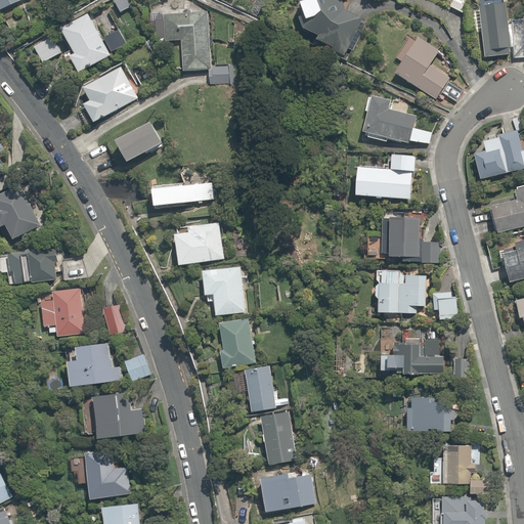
[(356,40),(350,37),(359,20),(366,26),(378,7),(365,0),(345,0),(343,4),(336,0),(295,0),(301,26),(316,35),(314,39),(345,58),(356,40)]
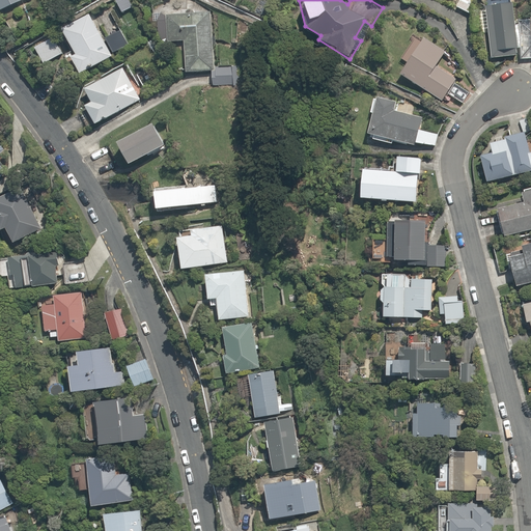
[(471,15),(471,0),(457,0),(454,7),(471,15)]
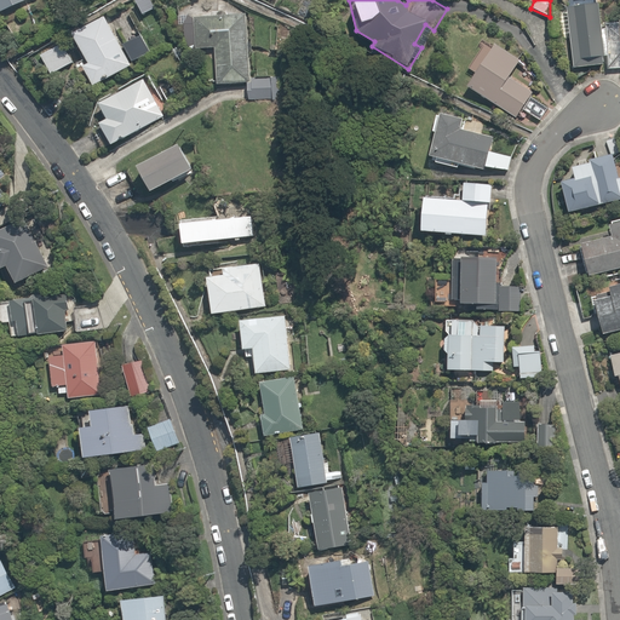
[(566,32),(567,38),(569,38),(570,67),(601,65),(601,55),(607,55),(606,27),(600,27),(600,4),(566,5),(566,17),(560,17),(561,32),(566,32)]
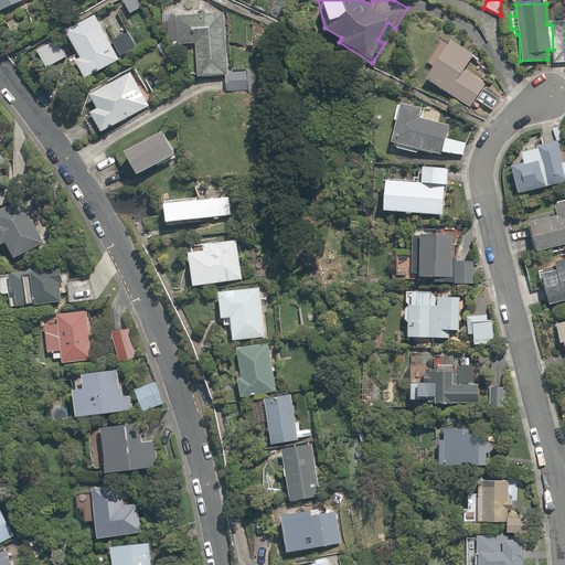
[(68,62),(81,83),(121,59),(95,14),(65,32),(78,55),(68,62)]
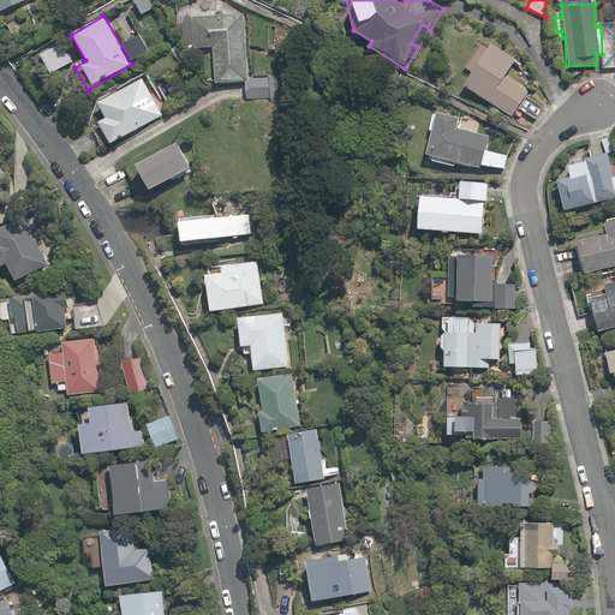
[(192,16),(193,47),(215,47),(215,82),(244,82),(243,16),(192,16)]
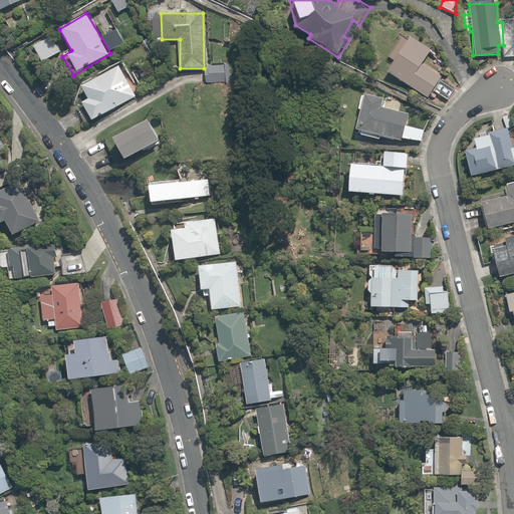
[(401,41),(390,58),(394,61),(387,71),(426,98),(440,77),(421,64),(430,50),(410,37),(408,40),(400,34),(397,39),(401,41)]
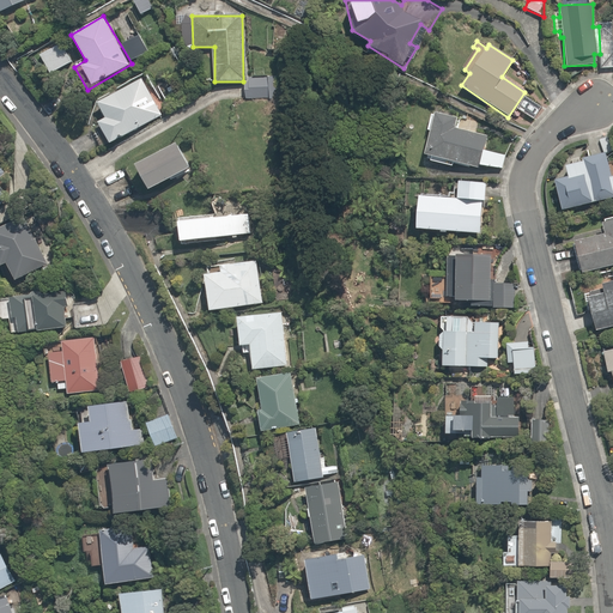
[(61,61),(53,47),(37,55),(48,74),(71,62),(68,56),(61,61)]
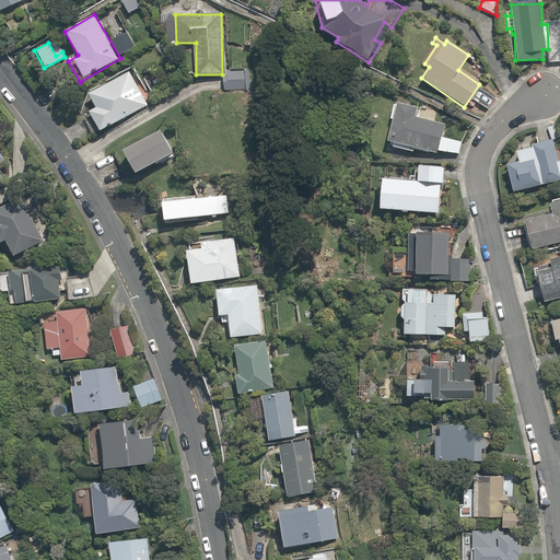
[(89,113),(98,132),(149,105),(129,70),(88,93),(96,108),(89,113)]
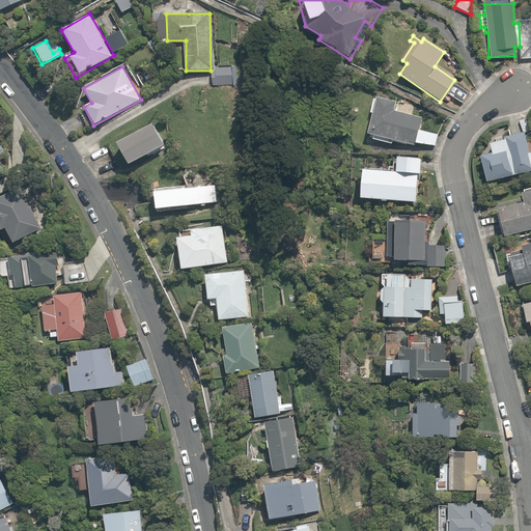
[(234,67),(213,66),(212,85),(233,86),(234,67)]
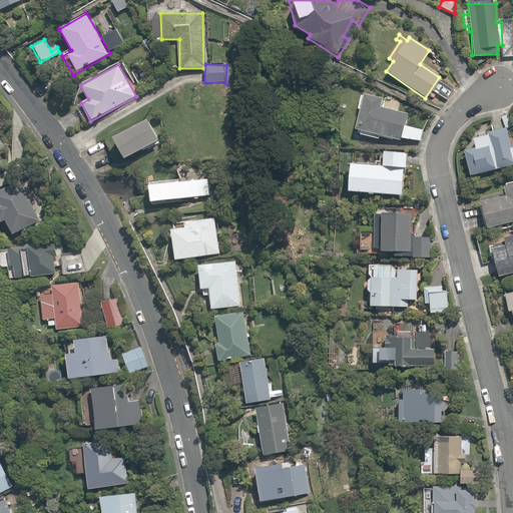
[(360,114),(357,135),(399,141),(400,137),(423,140),(424,127),(401,124),(403,113),(400,113),(401,99),(388,97),(386,110),(374,109),(373,116),(360,114)]
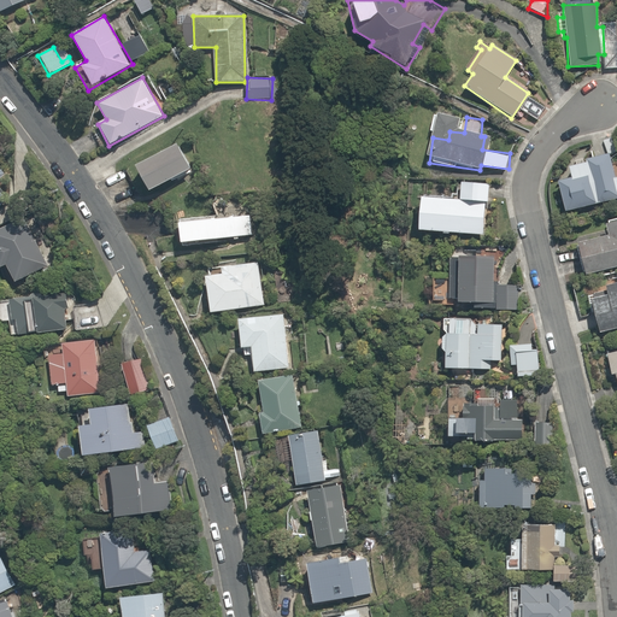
[(147,192),(192,169),(178,142),(125,170),(133,184),(141,181),(147,192)]
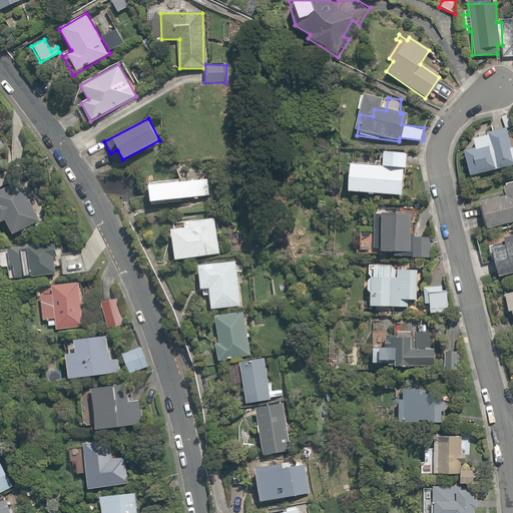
[(470,176),(512,164),(512,148),(511,149),(505,129),(471,138),(473,147),(463,149),(470,176)]
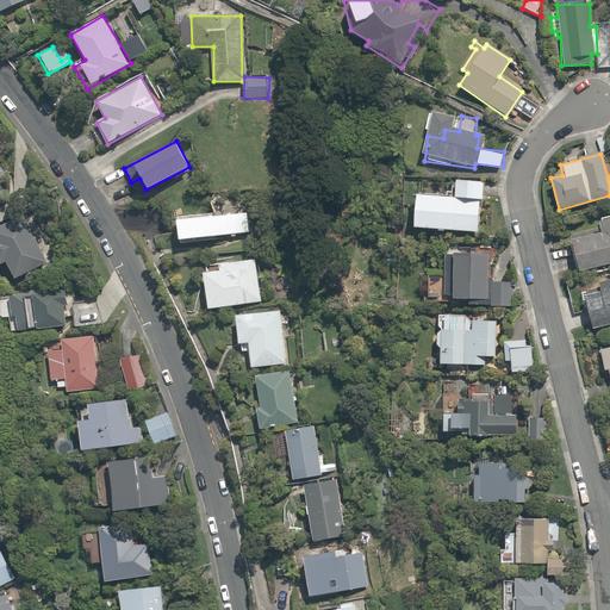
[(478,231),(481,174),(455,173),(454,198),(414,197),(411,229),(478,231)]
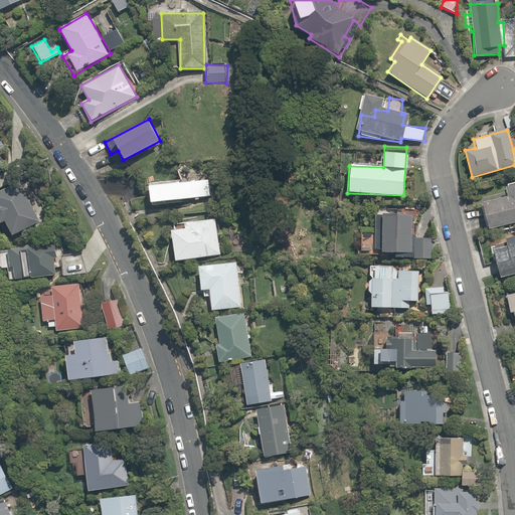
[(209,197),(207,178),(145,184),(147,203),(209,197)]
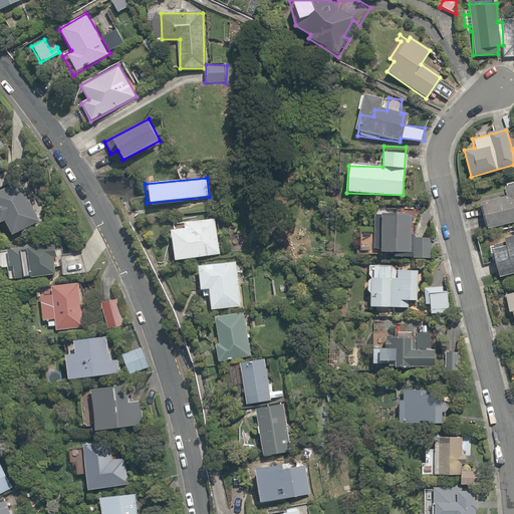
[(0,222),(4,220),(11,235),(37,222),(24,196),(15,193),(11,183),(0,188),(0,222)]
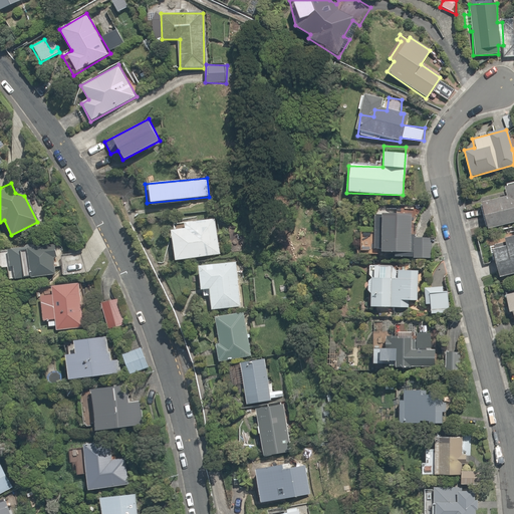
[(513,220),(513,183),(503,186),(507,197),(479,205),(487,229),(513,220)]
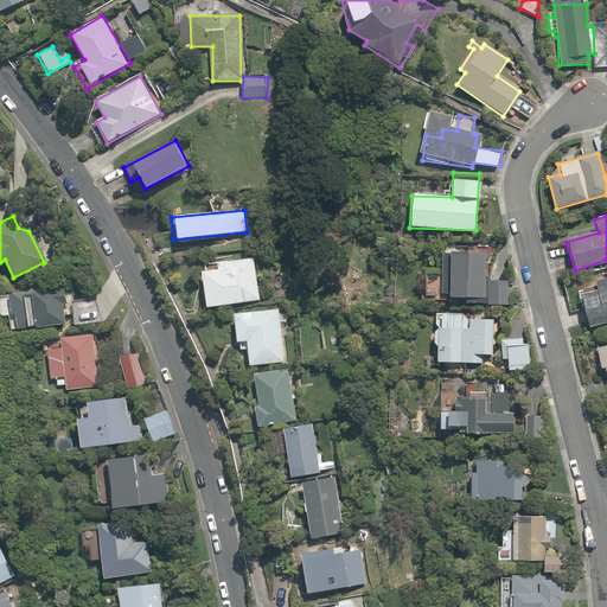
[(494,256),(494,244),(457,244),(457,256),(446,255),(446,279),(426,279),(425,298),(465,298),(465,302),(509,304),(509,282),(503,282),(504,262),(483,262),(484,256),(494,256)]
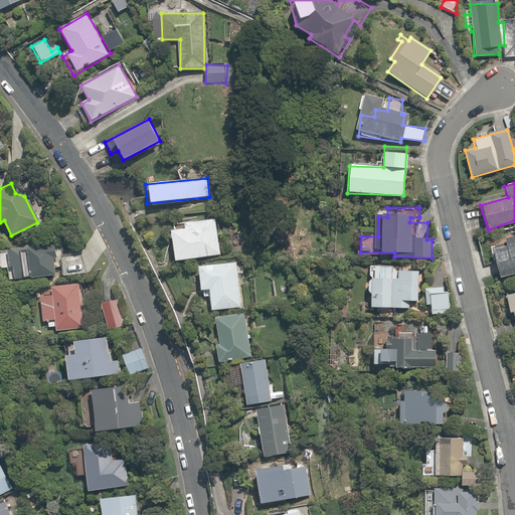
[(168,230),(171,262),(220,256),(216,218),(173,223),(173,230),(168,230)]
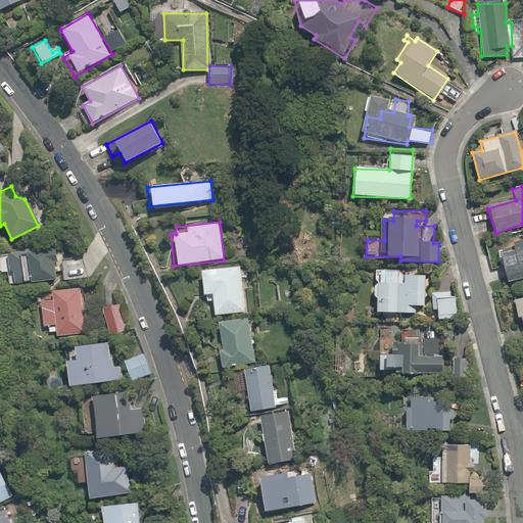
[(522,240),(513,243),(515,249),(500,254),(509,284),(522,279),(522,240)]
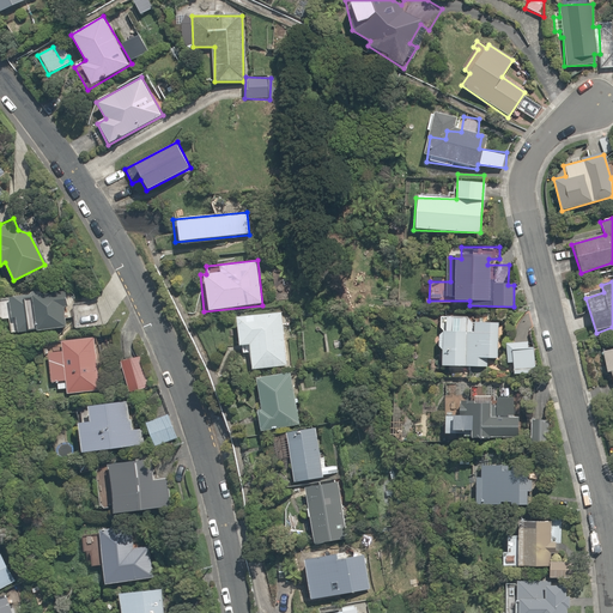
[(32,296),(32,299),(24,301),(24,297),(0,298),(0,317),(11,317),(12,333),(65,329),(62,293),(32,296)]
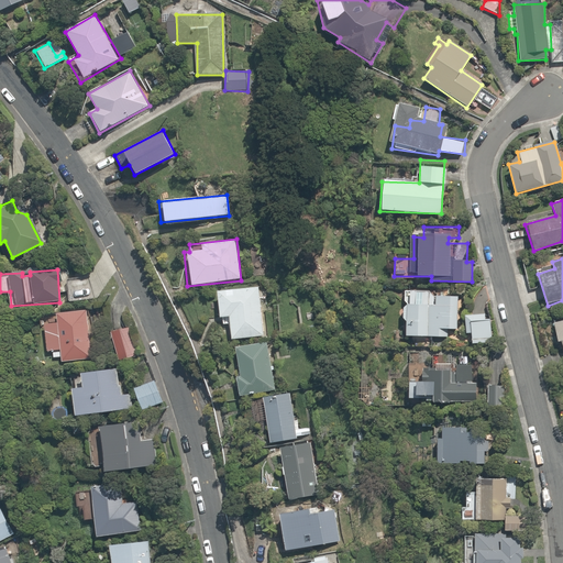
[(266,310),(265,296),(258,297),(257,286),(216,289),(218,317),(229,316),(231,340),(262,337),(260,311),(266,310)]
